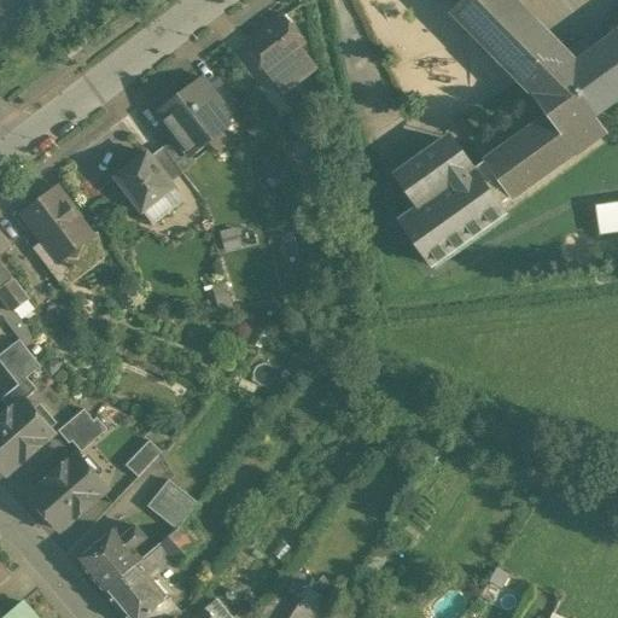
[(563,47),(516,0),(464,0),(453,11),(513,73),(517,76),(522,81),(534,94),(577,63),(563,47)]
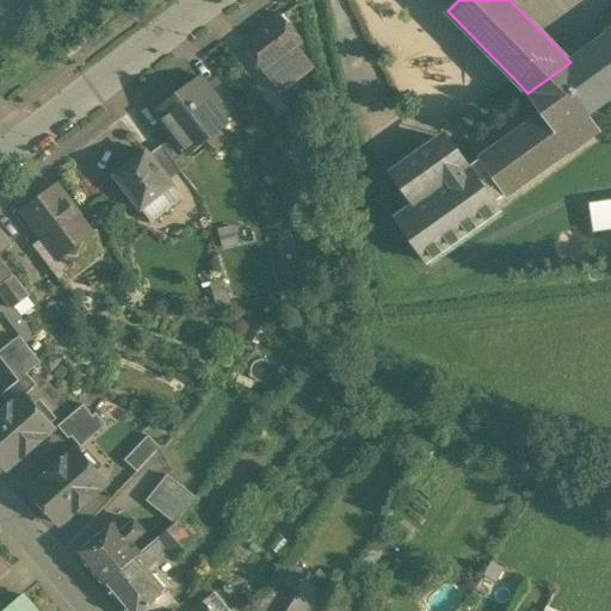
[(282,14),(242,43),(265,72),(277,63),(290,53),(303,43),(282,14)]
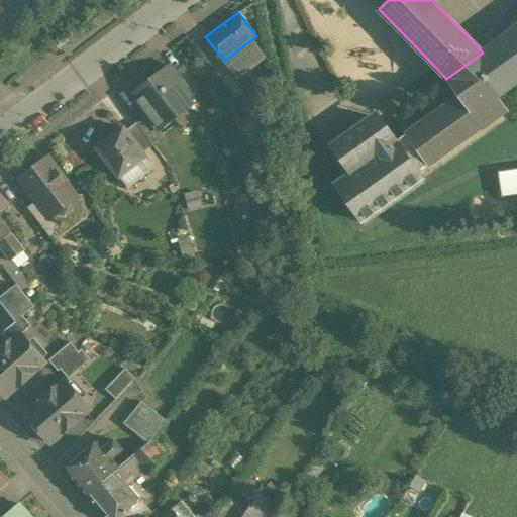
[(409,132),(397,141),(382,119),(376,122),(371,126),(367,121),(331,145),(351,174),(335,185),(363,222),(424,178),(419,171),(428,165),(429,167),(508,110),(498,97),(516,82),(516,26),(483,53),(446,79),(459,96),(409,132)]
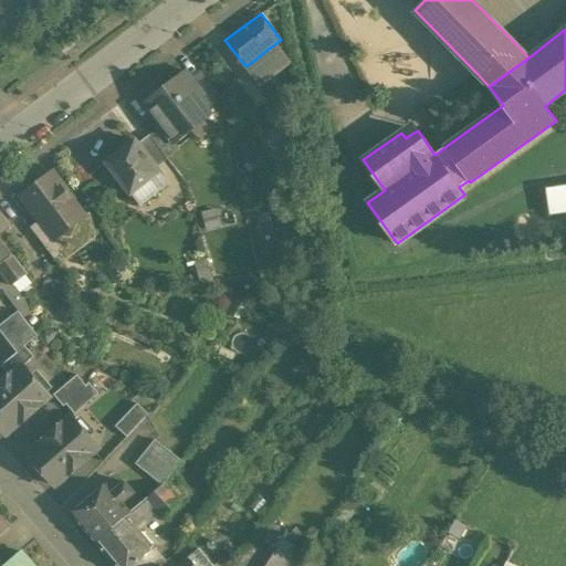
[(71,31),(59,40),(63,46),(75,38),(71,31)]
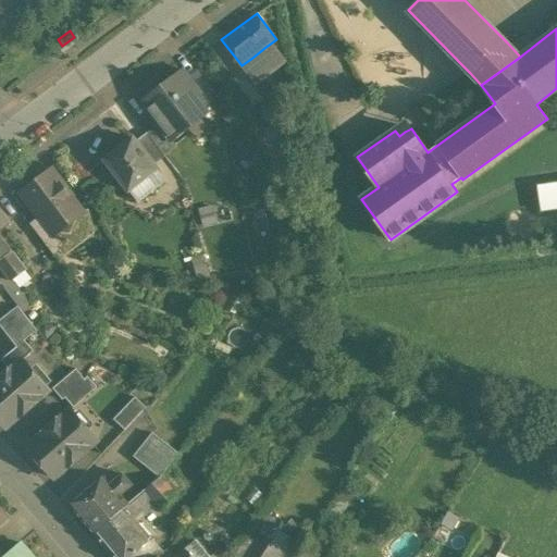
[(276,64),(264,48),(252,58),(263,74),(276,64)]
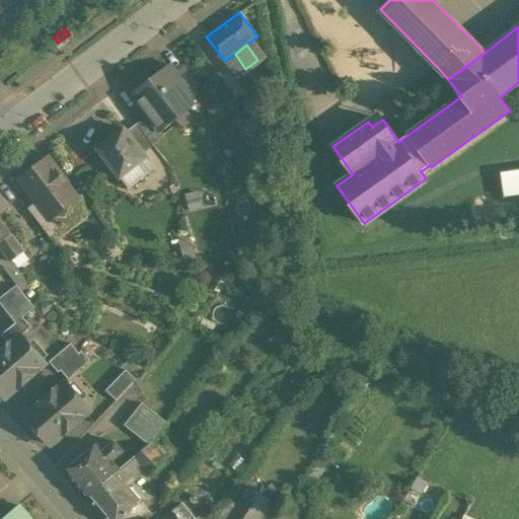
[(245,69),(235,54),(225,61),(236,76),(245,69)]
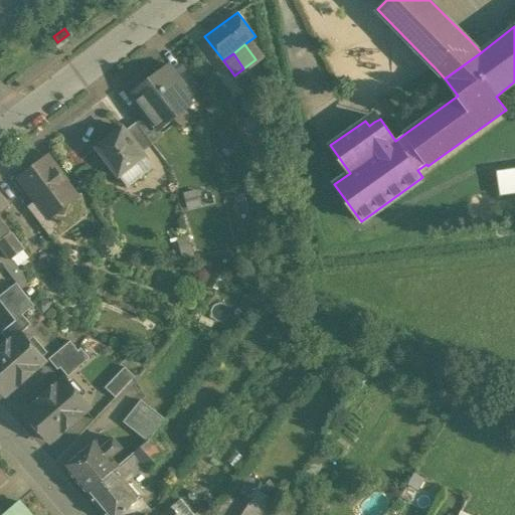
[(131,94),(148,115),(160,131),(193,107),(188,100),(192,97),(189,92),(174,71),(169,64),(131,94)]
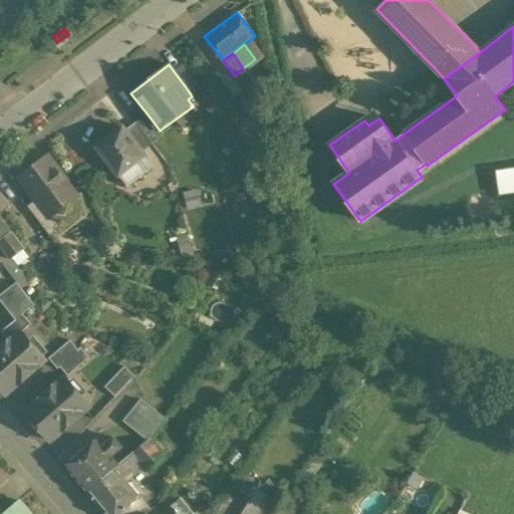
[(184,64),(174,71),(189,91),(199,83),(184,64)]
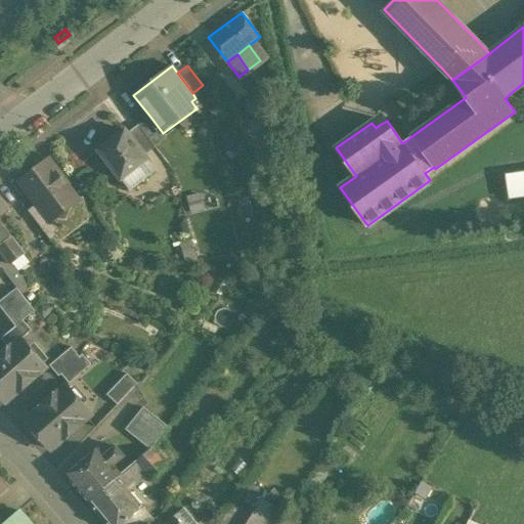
[(269,77),(257,79),(261,99),(263,107),(275,104),(273,95),(276,94),(274,85),(271,86),(269,77)]
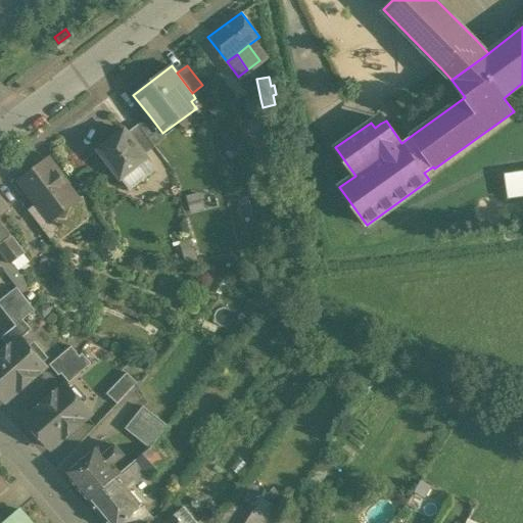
[(260,99),(246,102),(249,114),(264,111),(263,107),(260,99)]
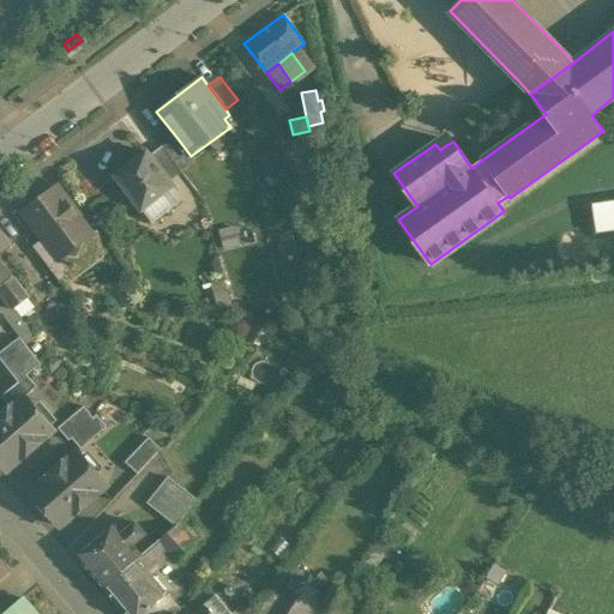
[(163,148),(181,172),(194,162),(191,156),(176,137),(163,148)]
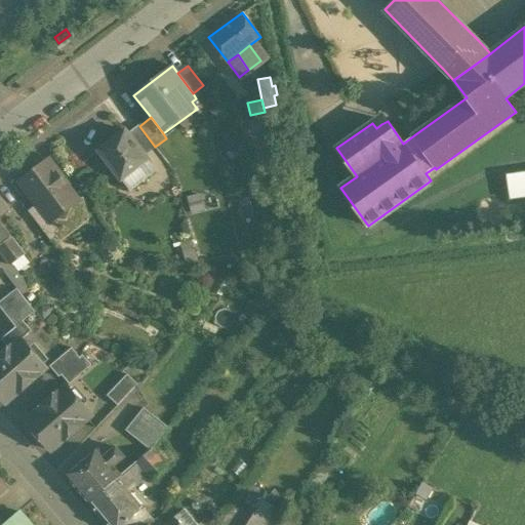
[(139,126),(129,133),(146,155),(155,147),(139,126)]
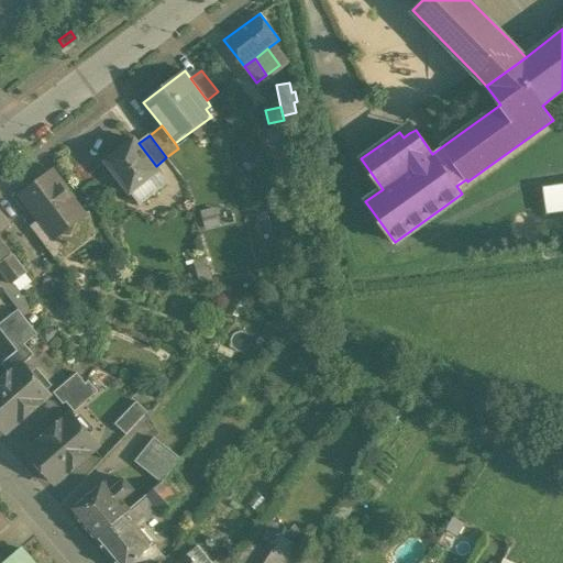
[(136,140),(107,162),(131,192),(143,184),(152,195),(164,185),(156,174),(161,170),(156,166),(139,143),(136,140)]
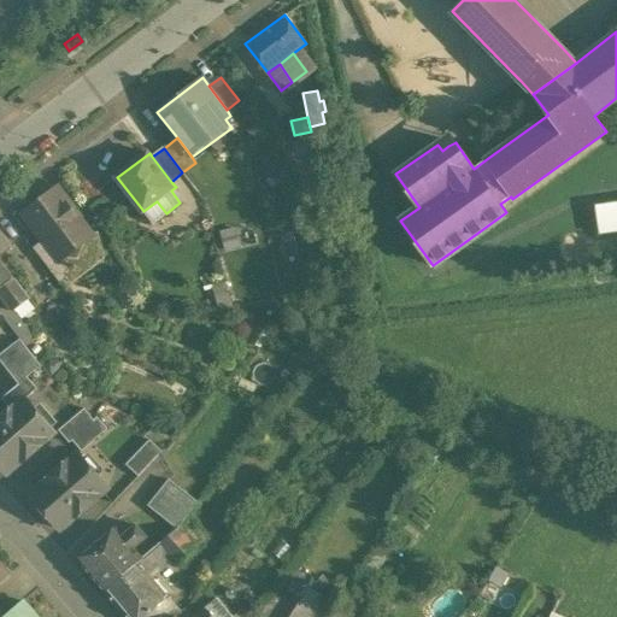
[(171,191),(180,203),(184,199),(176,187),(171,191)]
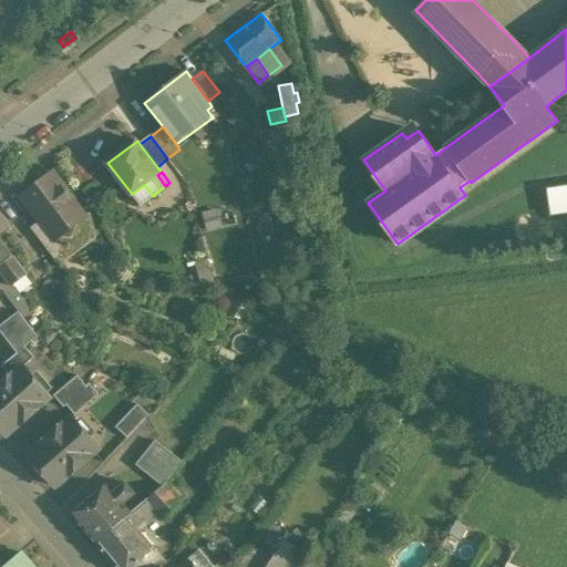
[(65,191),(53,173),(31,191),(35,196),(30,203),(42,220),(54,237),(59,235),(71,236),(80,219),(84,216),(72,199),(71,192),(65,191)]
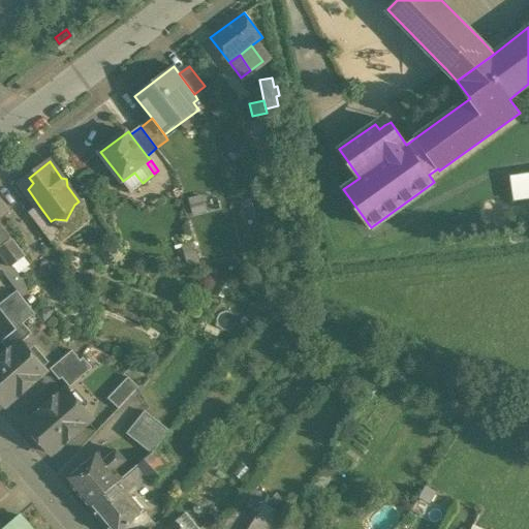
[(515,199),(528,196),(528,170),(511,174),(515,199)]
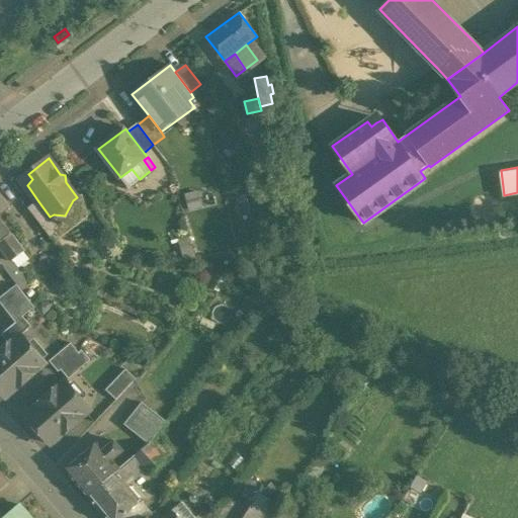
[(132,169),(120,177),(127,187),(140,179),(132,169)]
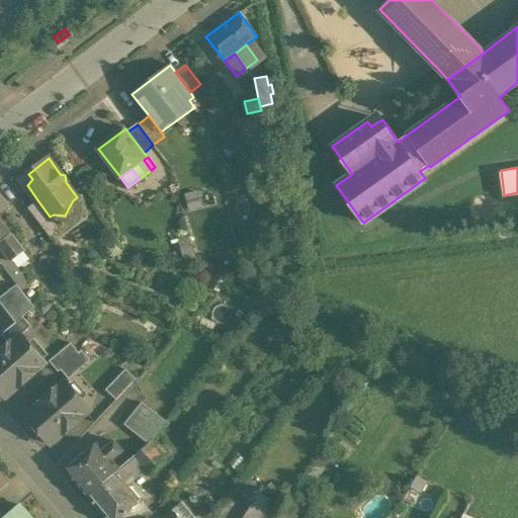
[(21,179),(27,185),(32,179),(28,174),(21,179)]
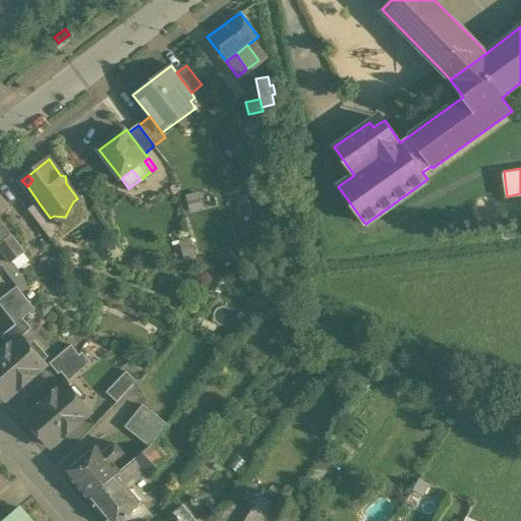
[(0,193),(0,248),(11,264),(12,263),(25,252),(0,219),(0,215),(10,208),(0,193)]
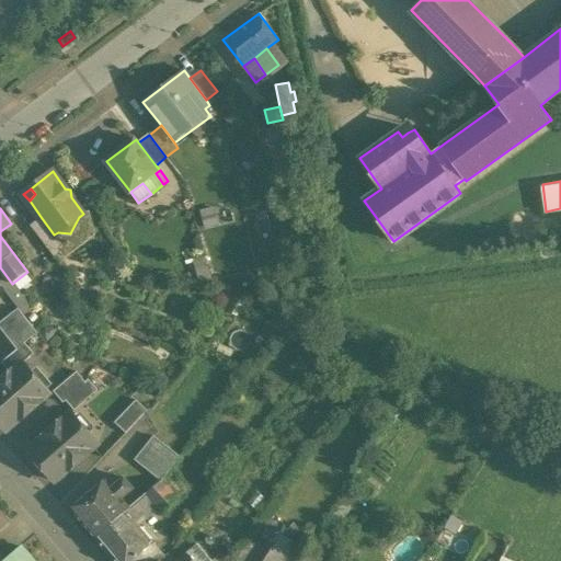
[(54,235),(42,218),(32,226),(55,256),(69,247),(58,232),(54,235)]
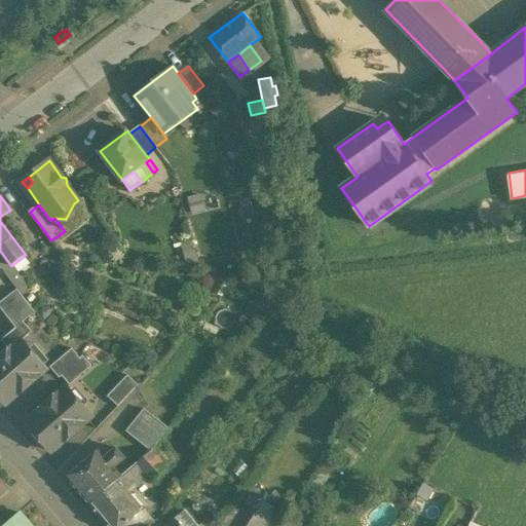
[(30,288),(12,265),(11,266),(0,251),(0,266),(1,268),(17,289),(22,294),(30,288)]
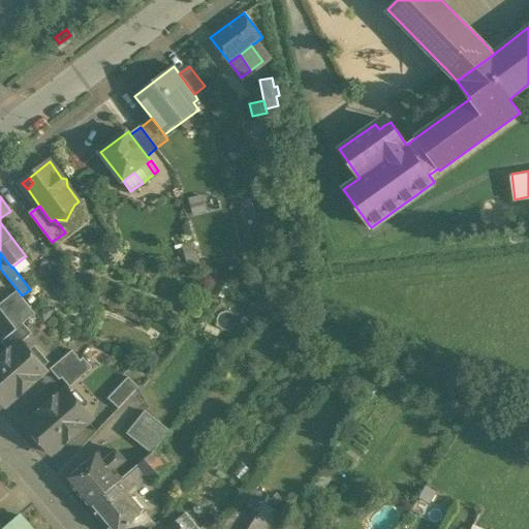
[(80,274),(87,268),(79,255),(70,261),(80,274)]
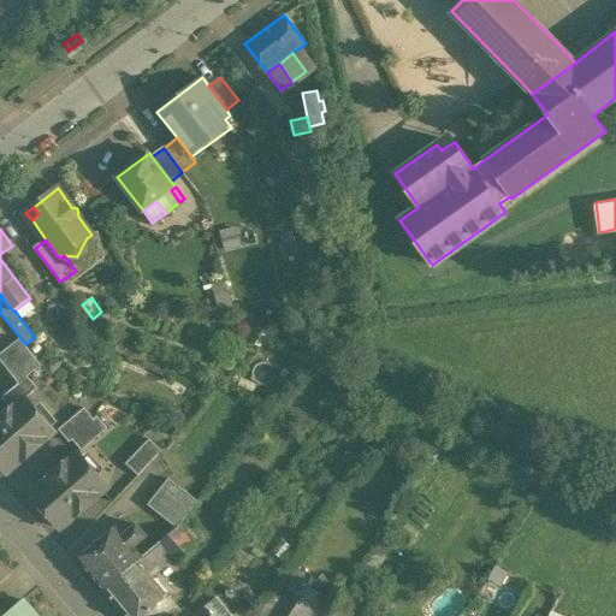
[(25,344),(21,338),(0,353),(0,359),(19,384),(28,377),(41,366),(25,344)]
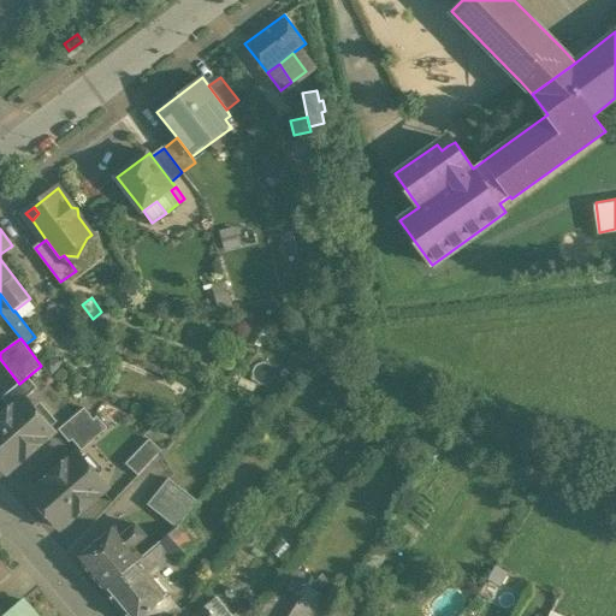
[(19,384),(3,397),(12,408),(23,398),(24,400),(37,388),(28,377),(19,384)]
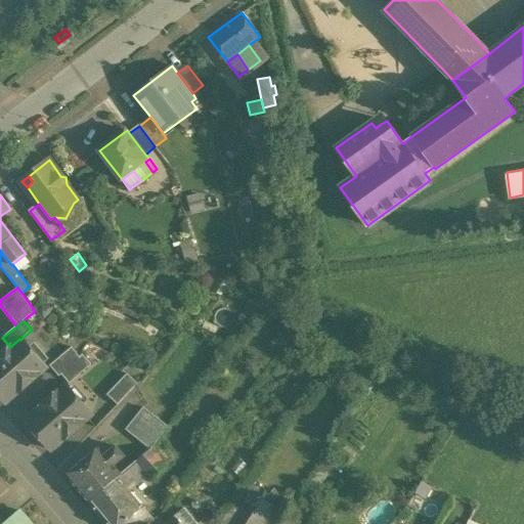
[(10,347),(0,355),(0,394),(6,402),(46,367),(30,348),(28,349),(20,340),(19,339),(10,347)]
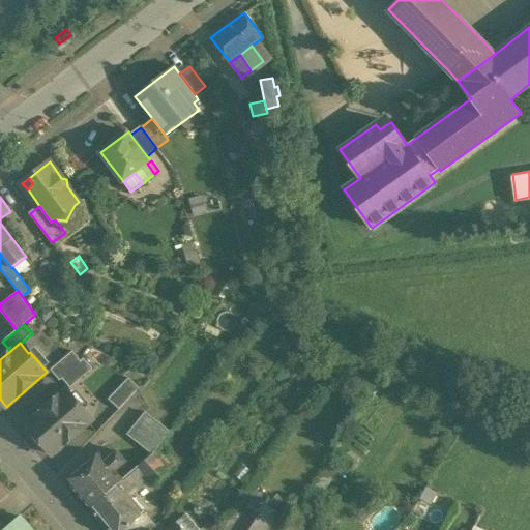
[(72,351),(51,370),(60,380),(63,378),(62,378),(82,361),(81,360),(72,351)]
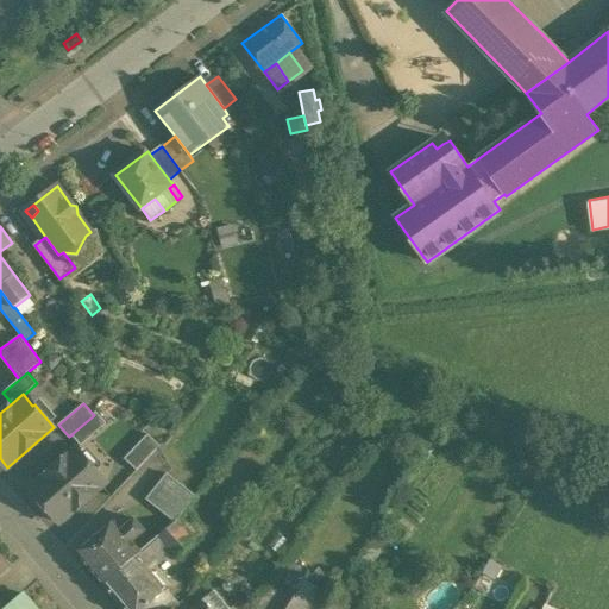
[(94,415),(71,434),(73,434),(81,445),(107,424),(96,412),(93,414),(94,415)]
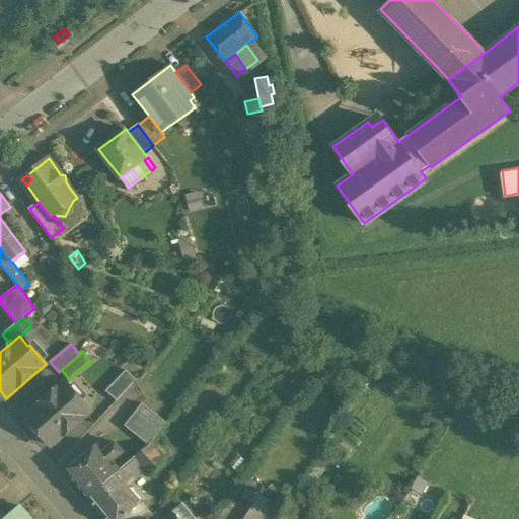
[(127,370),(106,390),(117,400),(137,379),(127,370)]
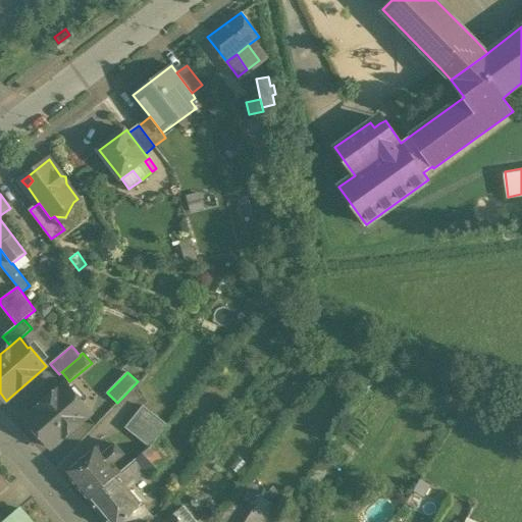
[(66,383),(27,419),(51,448),(90,414),(81,404),(83,403),(66,383)]
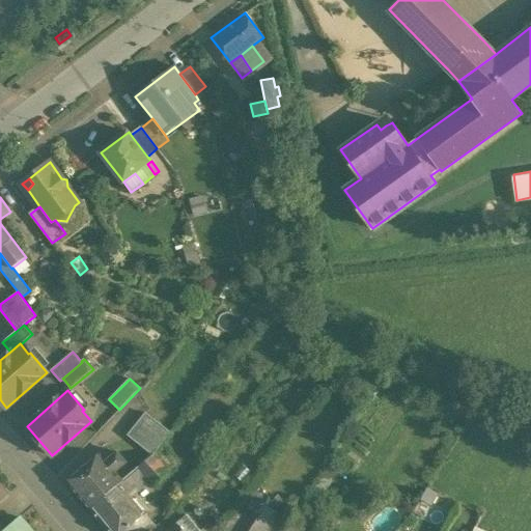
[(171,432),(146,413),(129,435),(154,454),(171,432)]
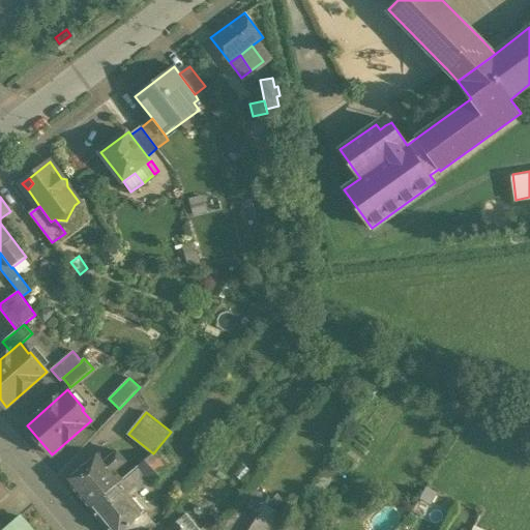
[(99,453),(67,480),(90,507),(119,483),(122,480),(115,471),(126,461),(117,450),(106,461),(99,453)]
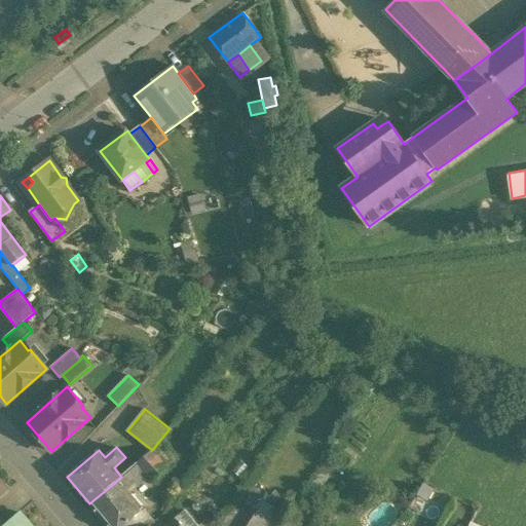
[(152,450),(138,462),(148,474),(154,481),(167,468),(152,450)]
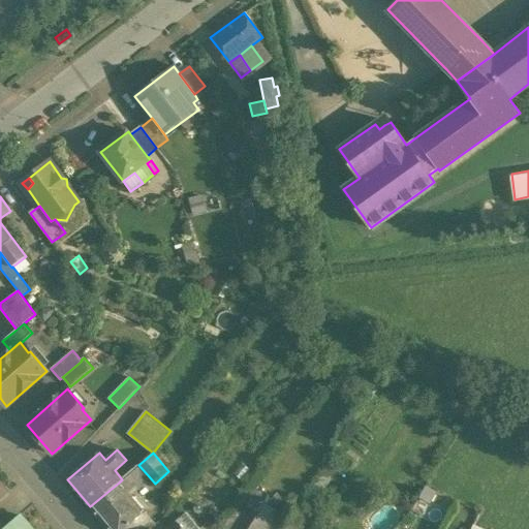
[(149,476),(138,465),(122,479),(119,483),(128,494),(149,476)]
